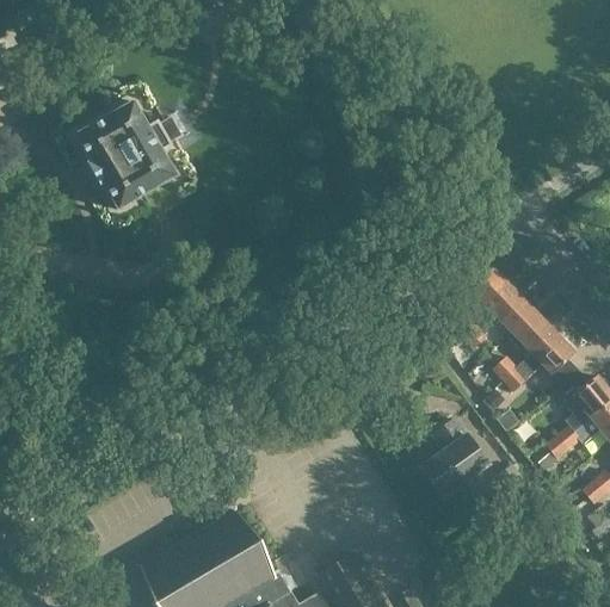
[(173,143),(171,140),(182,134),(171,116),(160,122),(159,118),(148,124),(134,99),(75,134),(91,160),(88,161),(90,165),(92,163),(102,179),(99,180),(100,183),(103,181),(118,208),(177,174),(162,149),(173,143)]
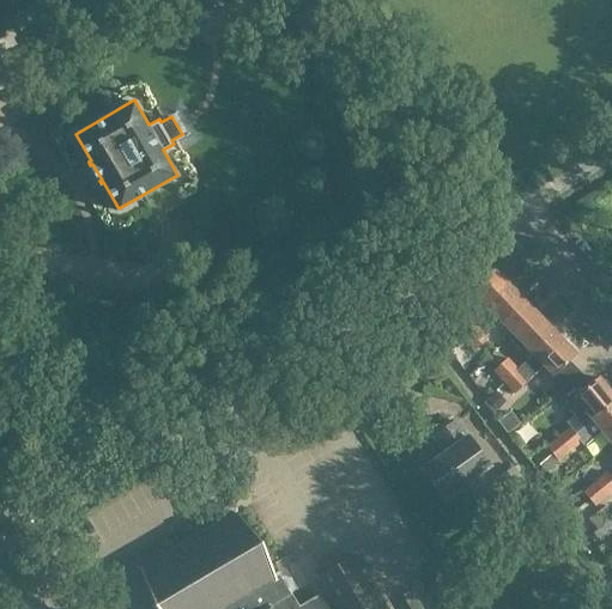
[(485,302),(471,316),(479,324),(489,315),(516,288),(496,267),(473,288),(485,302)]
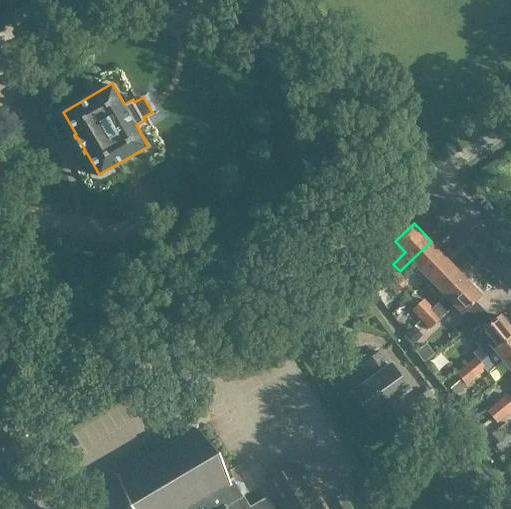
[(431,241),(408,263),(415,271),(419,267),(429,277),(448,259),(431,241)]
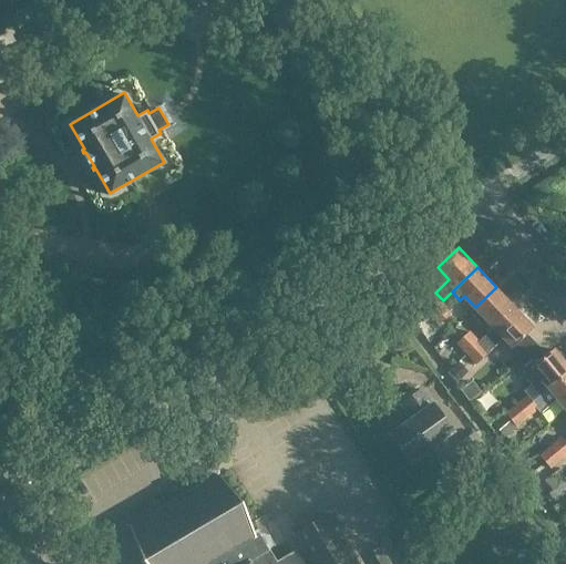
[(475,307),(471,313),(490,331),(515,306),(496,287),(475,307)]
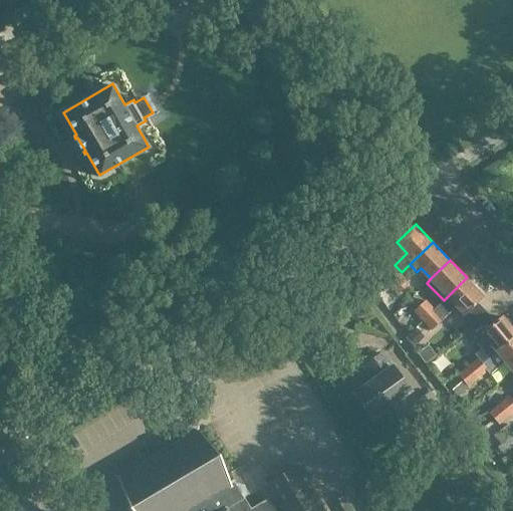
[(393,263),(380,273),(374,267),(363,276),(377,291),(389,281),(391,283),(402,272),(395,265),(393,263)]
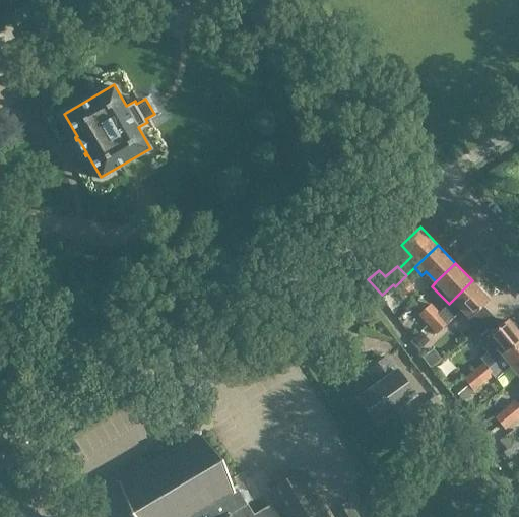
[(415,284),(406,275),(395,286),(403,296),(415,284)]
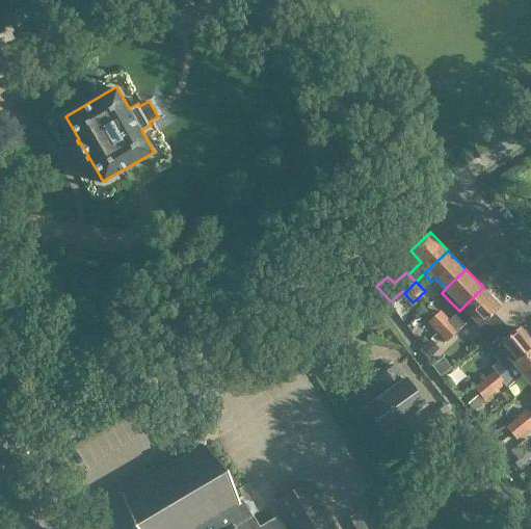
[(451,319),(452,320),(460,327),(473,316),(481,324),(479,326),(488,336),(505,322),(496,312),(502,306),(483,287),(459,311),(451,319)]
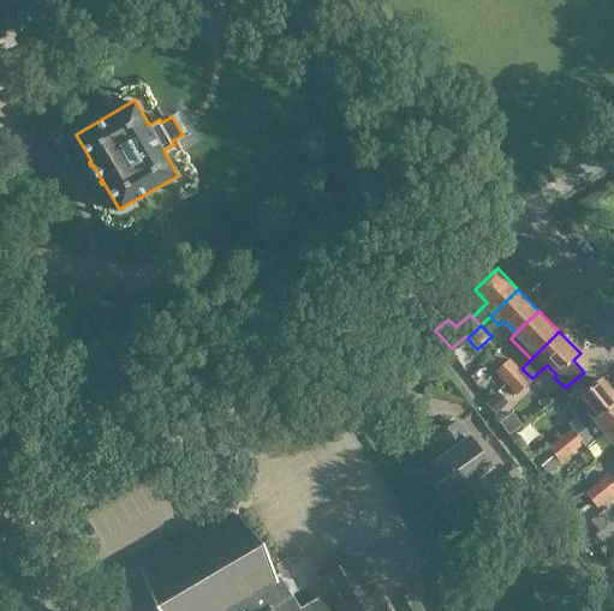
[(523,370),(522,369),(510,357),(496,370),(507,381),(513,375),(516,377),(523,370)]
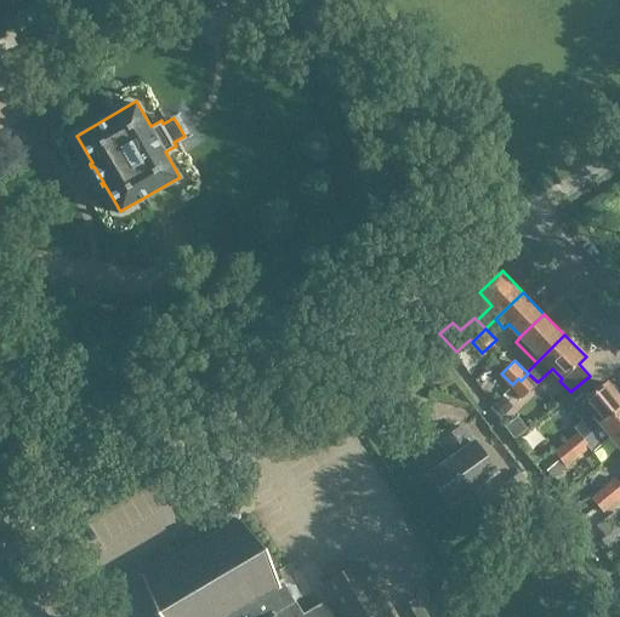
[(528,373),(521,381),(518,378),(512,384),(523,395),(538,382),(528,373)]
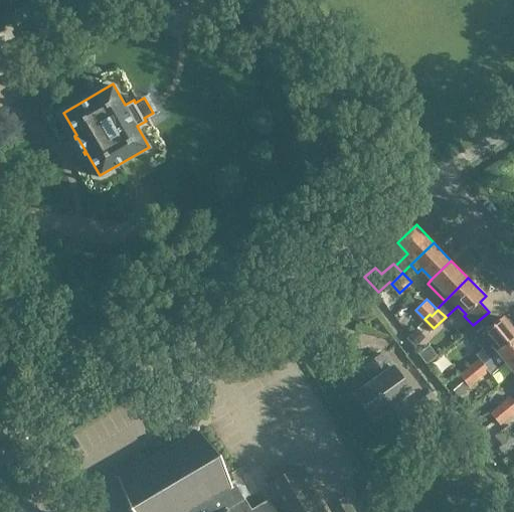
[(489,312),(473,325),(481,333),(475,338),(483,348),(477,353),(480,357),(481,357),(486,363),(496,356),(513,340),(513,328),(504,316),(498,321),(489,312)]
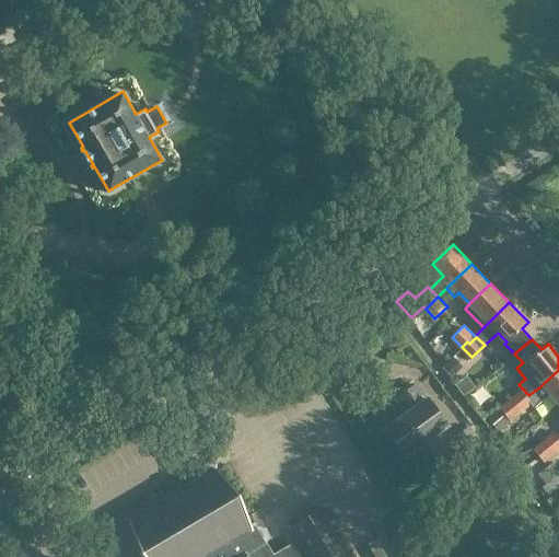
[(454,356),(443,366),(452,375),(464,366),(454,356)]
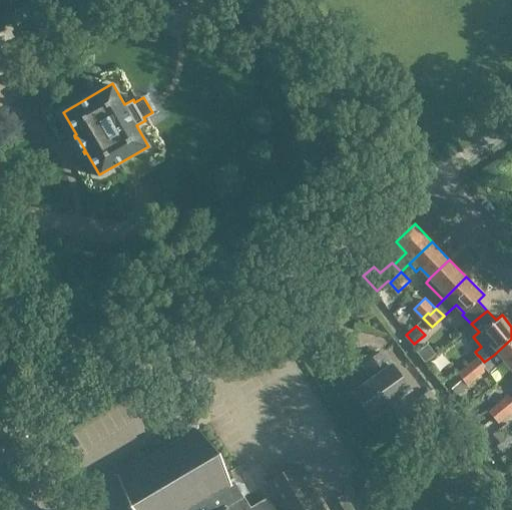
[(511,339),(494,355),(484,362),(488,368),(487,369),(490,372),(505,360),(511,369),(511,339)]
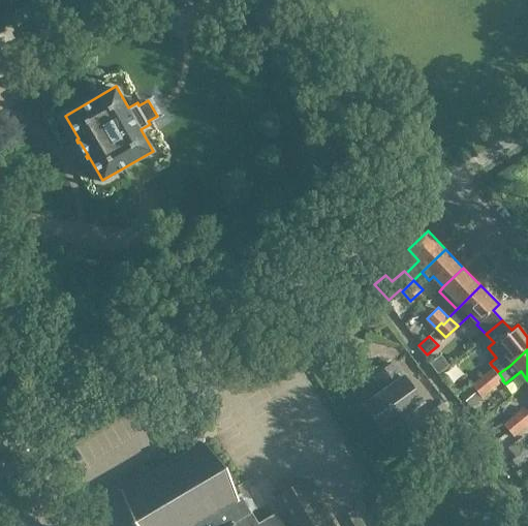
[(413,410),(411,408),(423,400),(395,362),(376,374),(386,388),(366,403),(384,428),(401,416),(402,419),(413,410)]
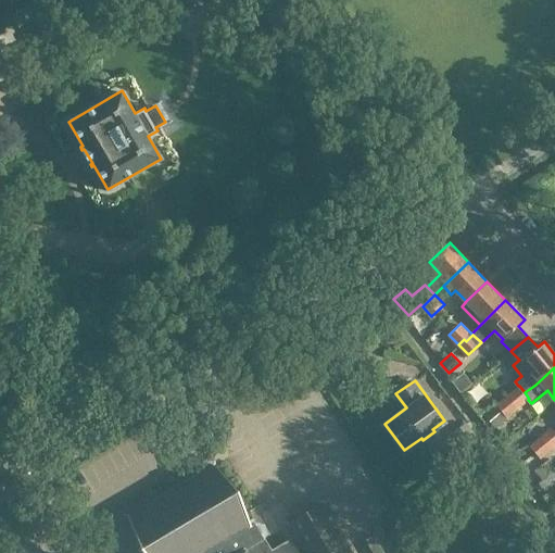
[(512,402),(517,409),(528,400),(529,399),(525,392),(519,386),(518,386),(509,393),(515,400),(512,402)]
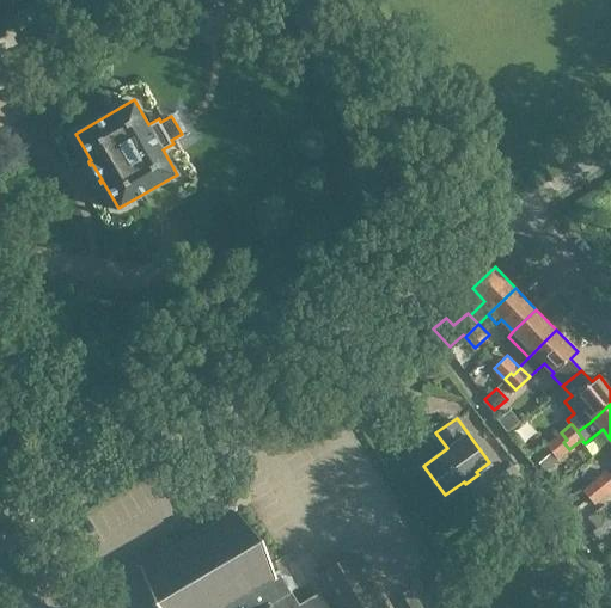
[(567,440),(561,433),(547,443),(553,450),(558,458),(569,449),(563,442),(567,440)]
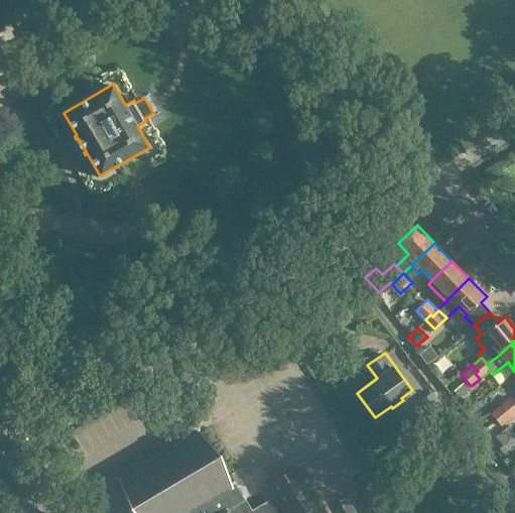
[(455,390),(460,396),(471,387),(471,386),(466,380),(455,390)]
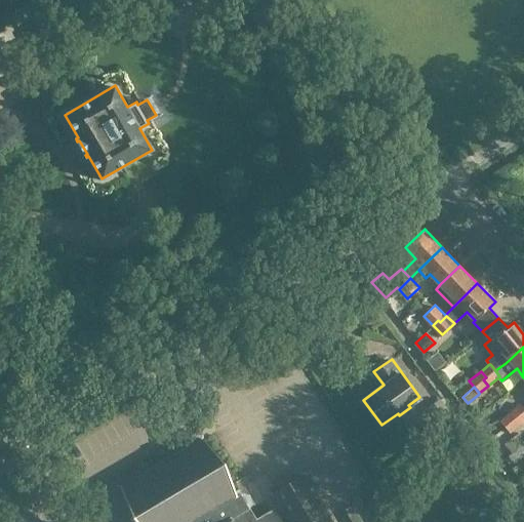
[(465,430),(441,397),(428,407),(451,440),(465,430)]
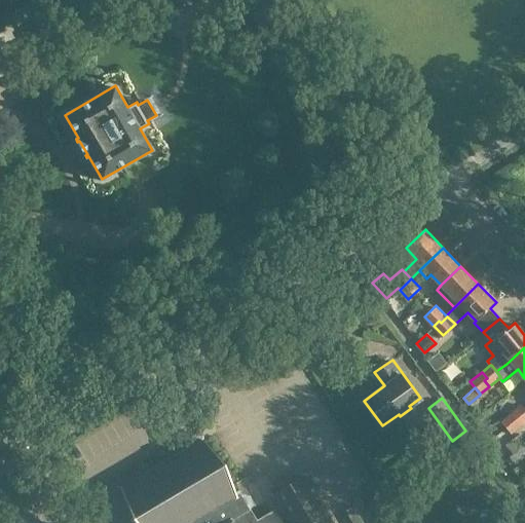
[(524,406),(522,403),(513,411),(519,418),(516,420),(521,425),(524,421),(524,406)]
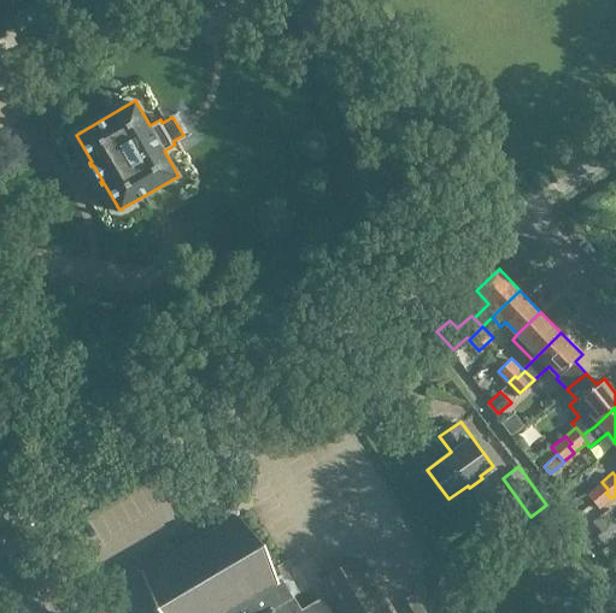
[(609,490),(602,482),(588,493),(600,507),(611,499),(605,493),(609,490)]
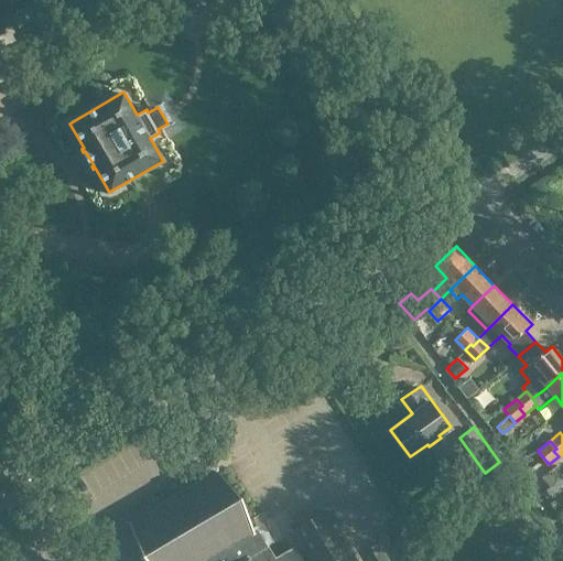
[(562,467),(559,463),(543,475),(552,486),(562,476),(562,467)]
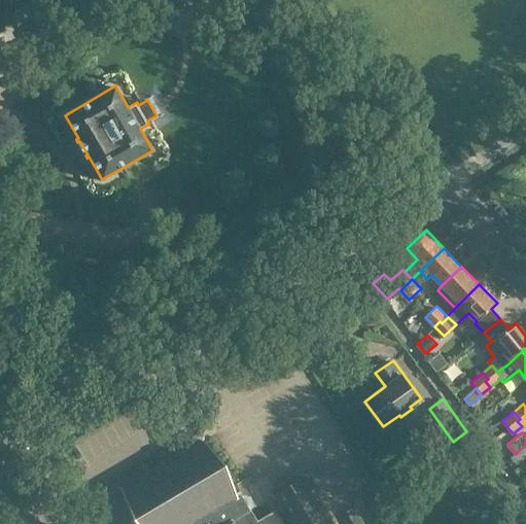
[(335,523),(306,476),(276,494),(283,505),(258,520),(251,509),(250,509),(241,493),(238,494),(226,465),(204,439),(121,487),(134,519),(138,523),(335,523)]
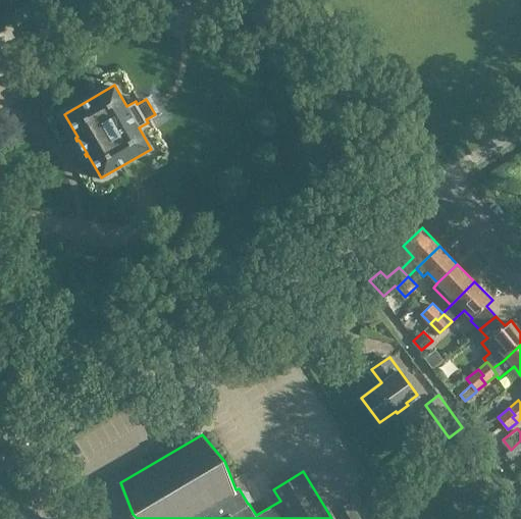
[(511,450),(506,453),(512,460),(518,455),(512,448),(511,450)]
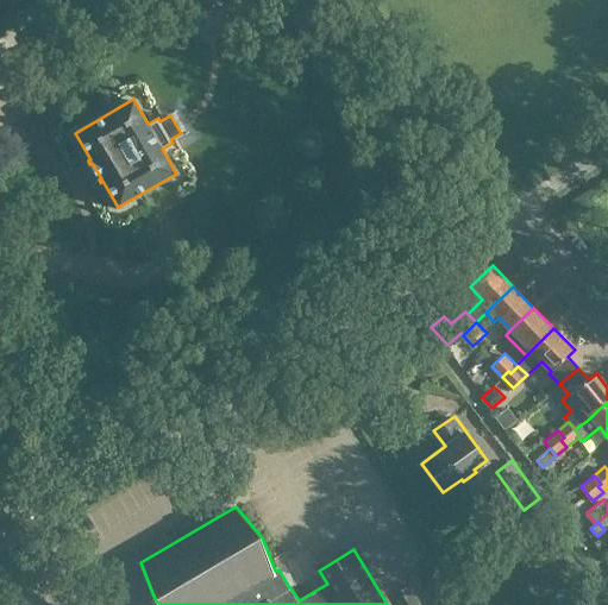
[(452,592),(438,568),(421,578),(436,603),(452,592)]
